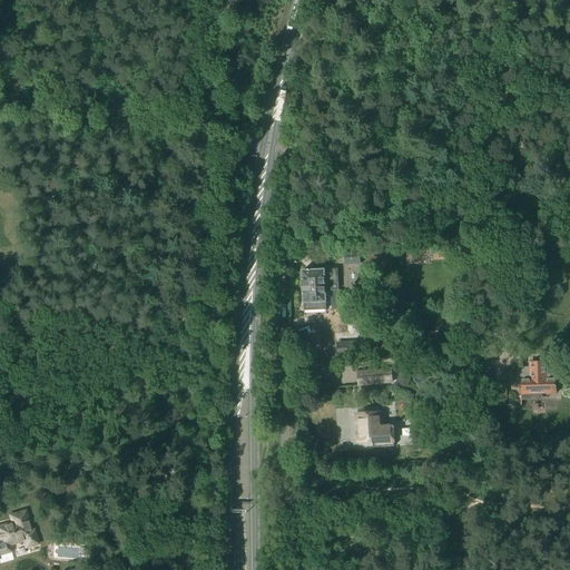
[(345,266),(360,265),(359,252),(345,253),(345,266)]
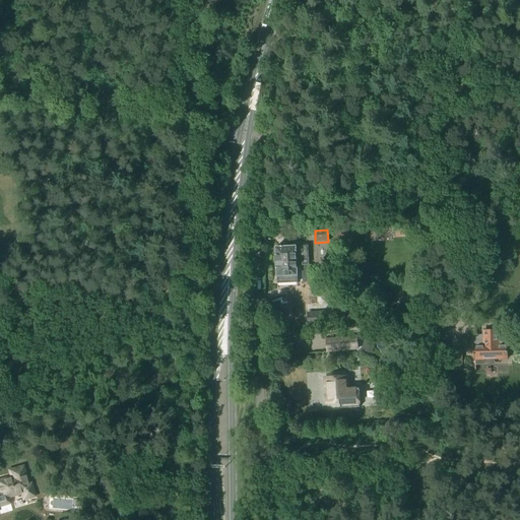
[(288,248),(288,246),(282,246),(282,248),(275,248),(276,267),(286,267),(285,263),(297,263),(297,260),(304,259),(304,257),(308,257),(307,247),(288,248)]
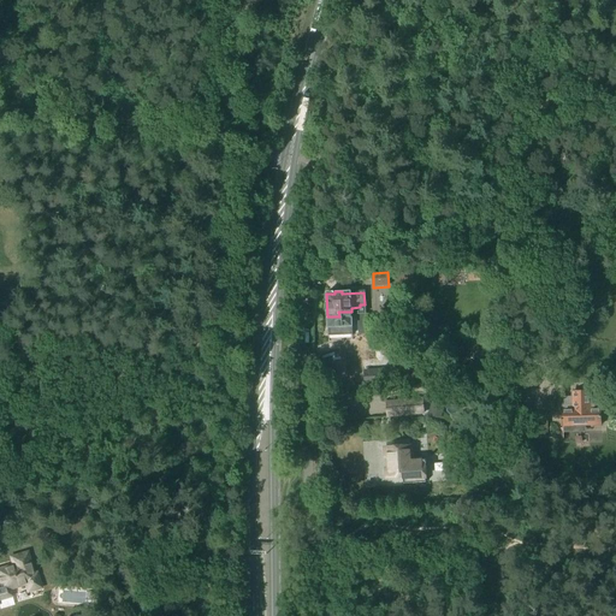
[(357,315),(357,308),(356,308),(357,336),(367,335),(367,326),(369,326),(368,315),(367,315),(367,314),(357,315)]
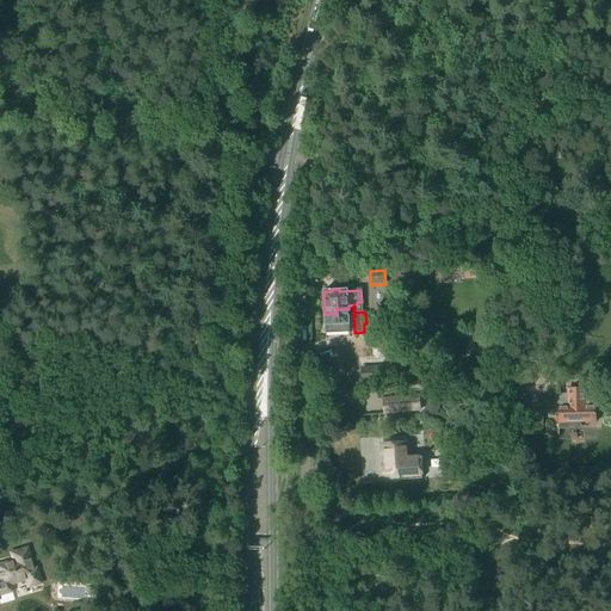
[(326,334),(350,333),(349,309),(335,309),(337,314),(325,314),(326,334)]
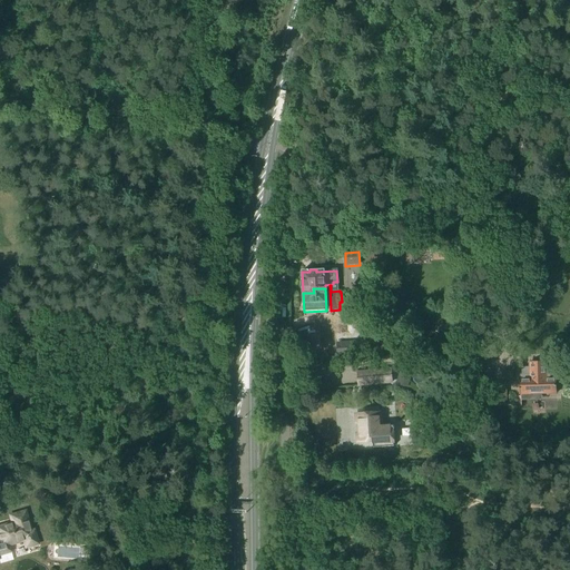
[(336,355),(354,354),(353,333),(335,334),(336,355)]
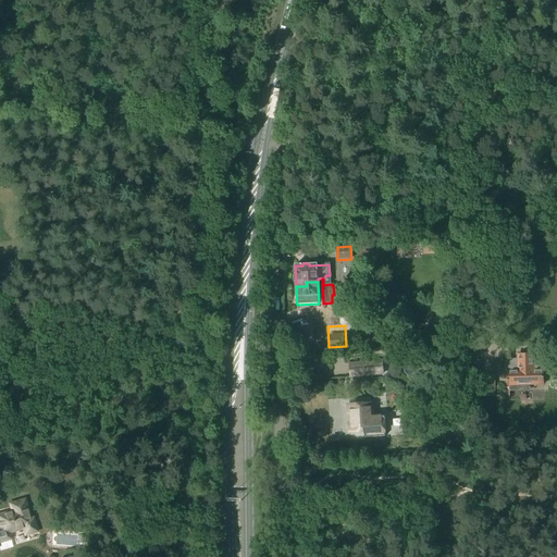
[(534,359),(534,355),(517,356),(517,359),(508,360),(509,386),(543,385),(542,359),(534,359)]
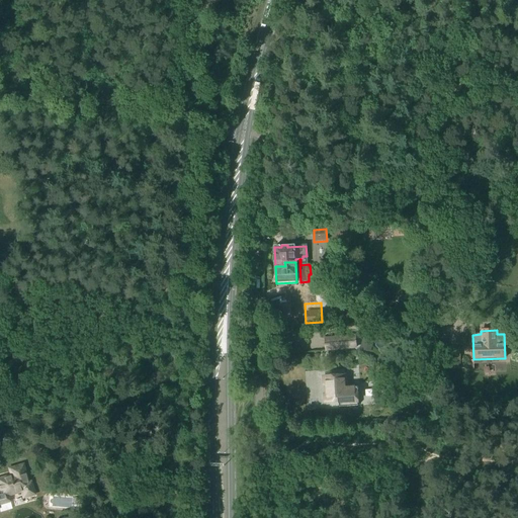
[(327,351),(340,350),(356,348),(355,336),(326,339),(327,351)]
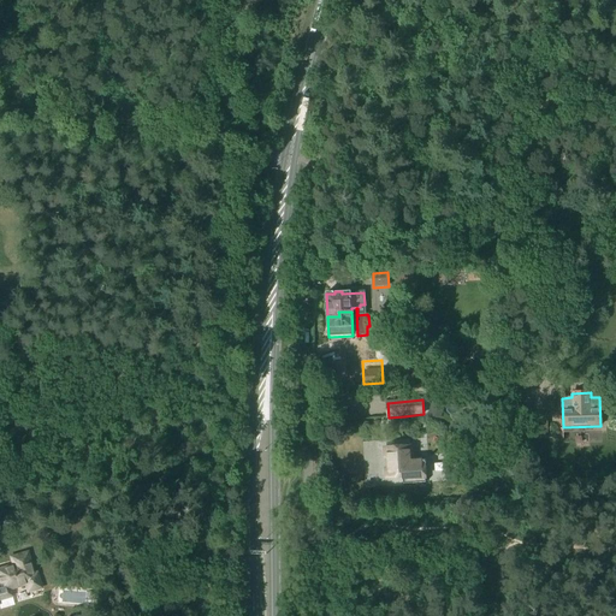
[(442,420),(444,407),(432,404),(428,416),(442,420)]
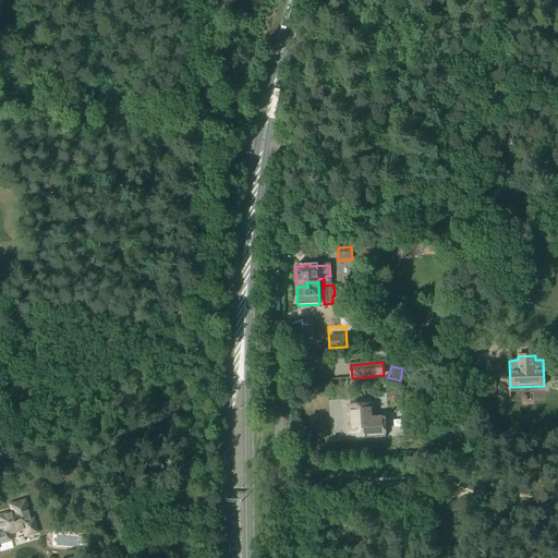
[(374,411),(374,403),(351,405),(352,423),(350,423),(350,432),(365,431),(365,437),(386,436),(384,415),(377,416),(376,411),(374,411)]
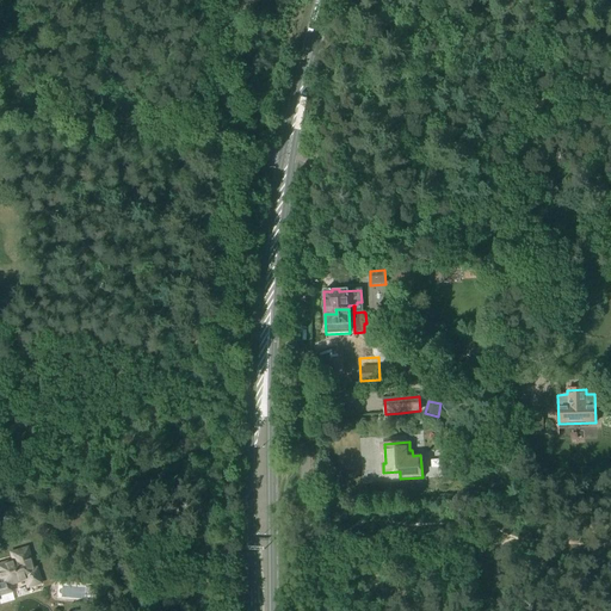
[(32,571),(26,549),(11,554),(13,563),(6,565),(6,563),(0,565),(0,596),(11,592),(10,586),(25,581),(25,584),(26,584),(28,585),(29,586),(30,586),(31,586),(34,586),(35,586),(36,585),(37,584),(38,582),(38,581),(38,580),(38,579),(36,569),(32,571)]
